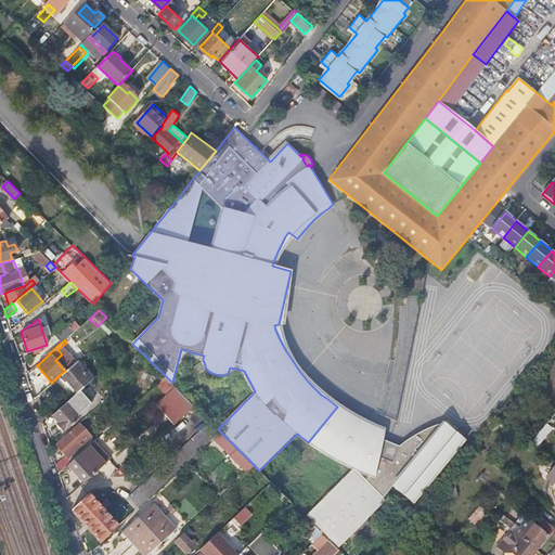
[(93,378),(77,360),(65,371),(61,374),(77,392),(93,378)]
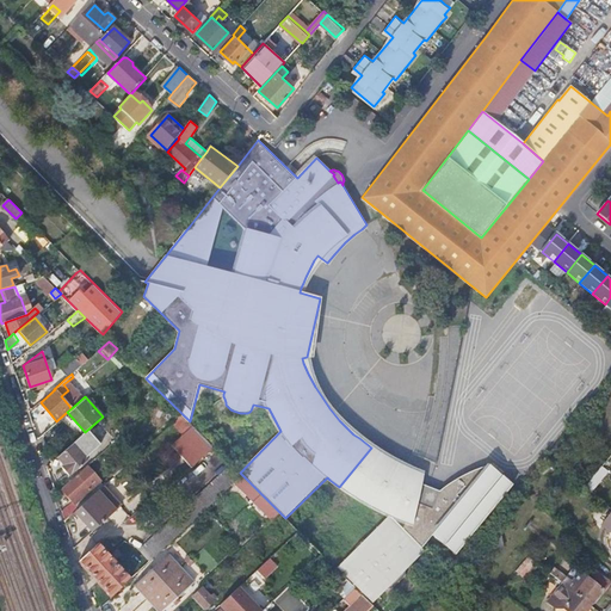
[(37,437),(56,421),(53,417),(45,423),(35,427),(37,437)]
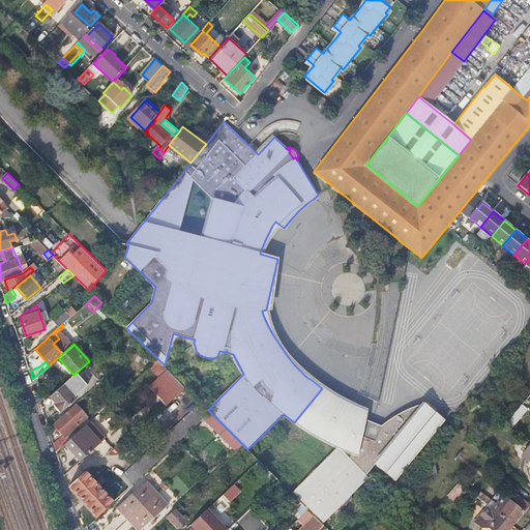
[(185,387),(165,365),(155,361),(149,366),(158,377),(149,385),(166,405),(185,387)]
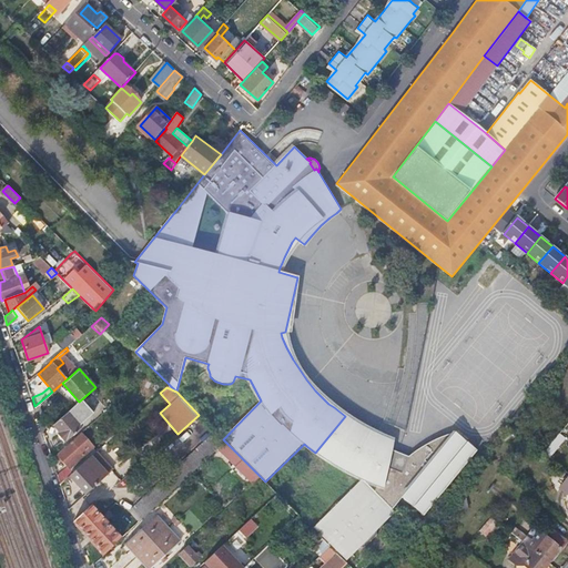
[(82,406),(78,402),(71,408),(74,413),(82,406)]
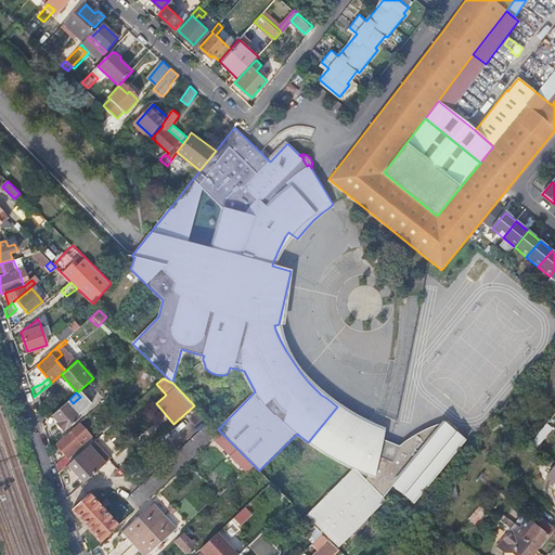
[(66,402),(52,414),(59,422),(57,423),(63,429),(78,416),(66,402)]
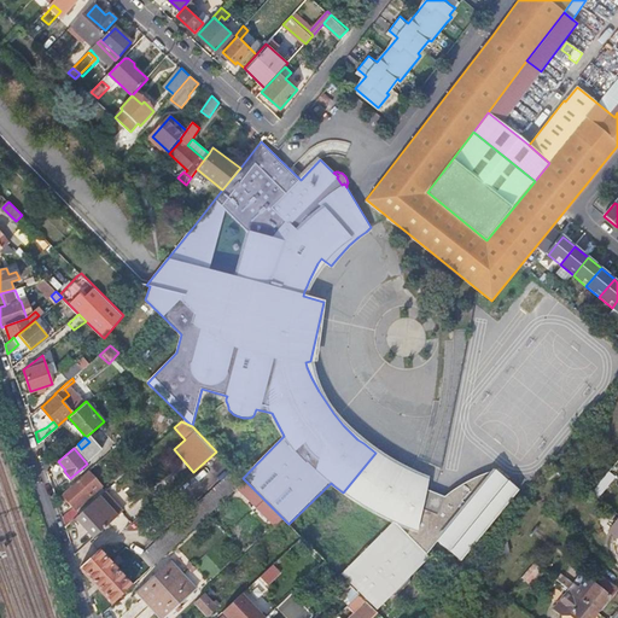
[(389,461),(375,453),(343,493),(354,499),(367,508),(382,516),(395,522),(340,576),(367,601),(377,611),(431,558),(427,554),(438,542),(462,563),(520,493),(496,472),(484,487),(477,479),(470,482),(459,488),(452,494),(445,497),(421,485),(425,477),(425,476),(417,473),(412,472),(401,467),(389,461)]
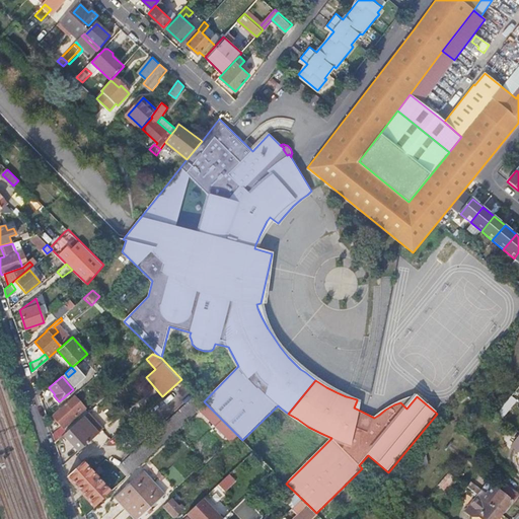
[(100,390),(93,397),(97,401),(104,395),(100,390)]
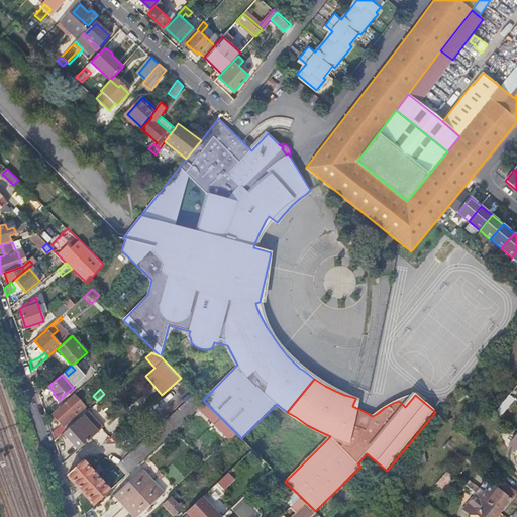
[(84,406),(73,393),(52,412),(63,424),(84,406)]
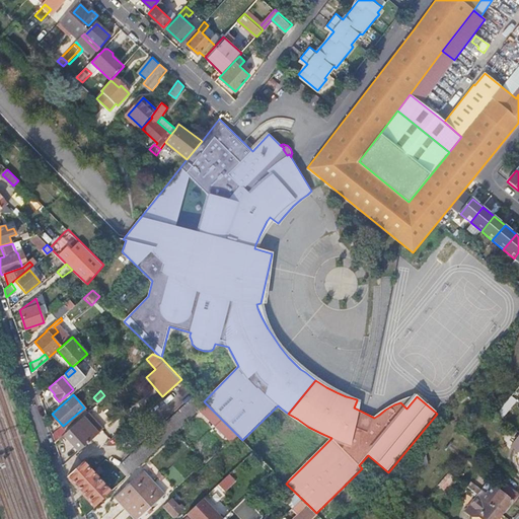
[(199,410),(204,401),(197,394),(119,467),(127,476),(199,410)]
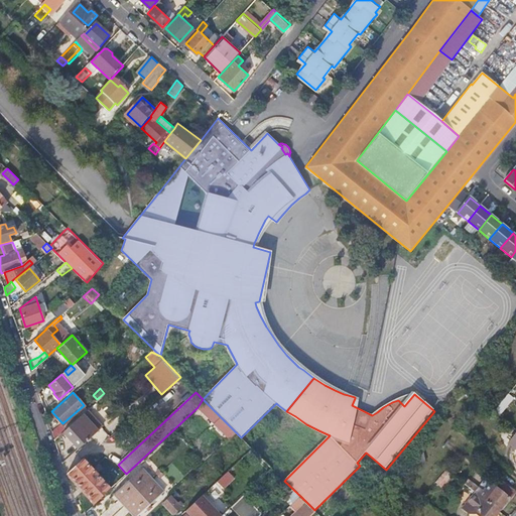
[(508,393),(495,410),(500,414),(514,398),(508,393)]
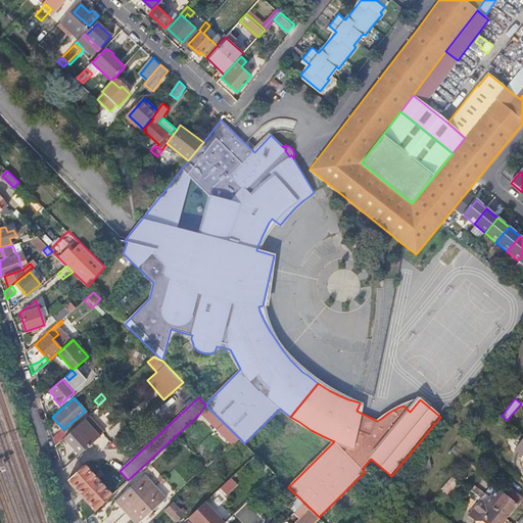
[(238,449),(244,443),(205,405),(200,413),(238,449)]
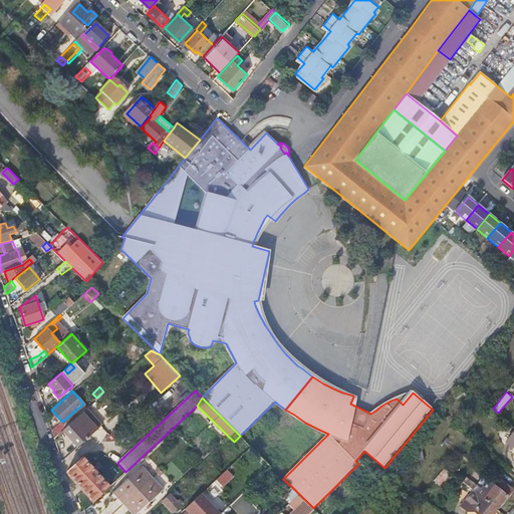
[(102,425),(87,408),(66,427),(63,430),(78,446),(102,425)]
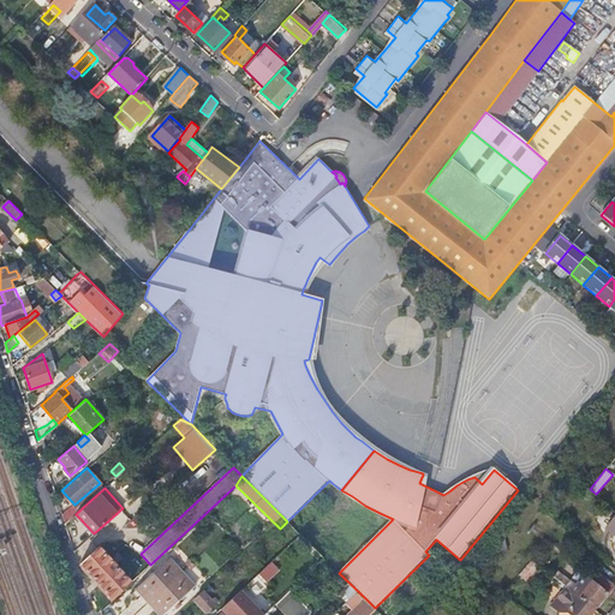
[(79,511),(75,505),(63,514),(66,523),(76,514),(79,511)]
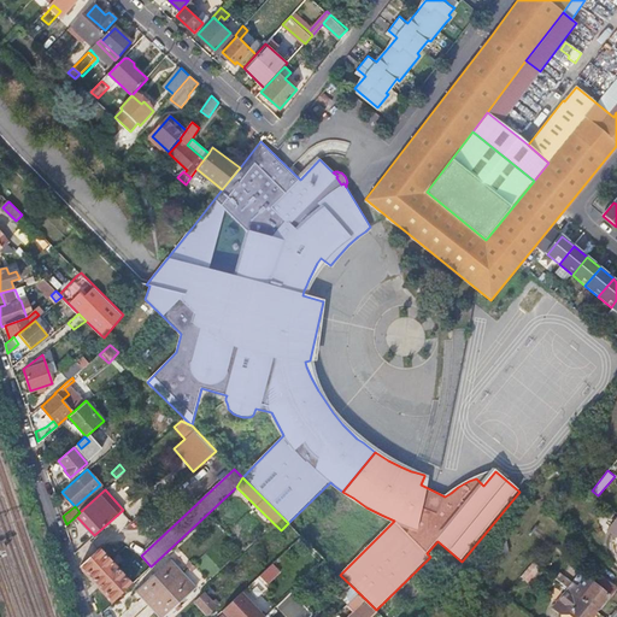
[(80,565),(112,601),(131,583),(99,548),(80,565)]
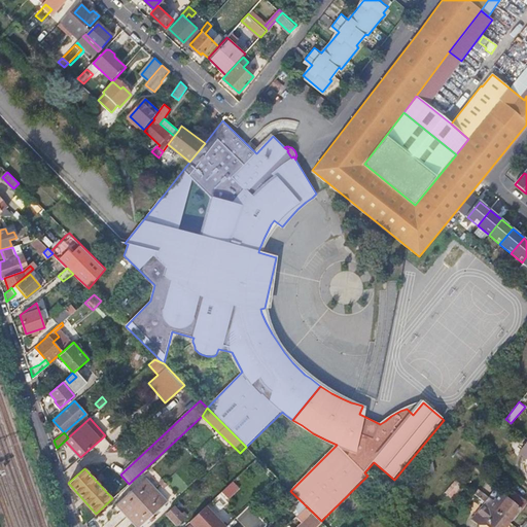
[(101,472),(96,478),(99,481),(105,476),(101,472)]
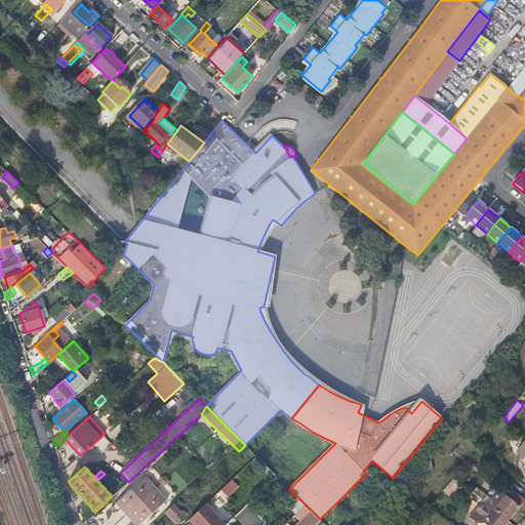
[(119,499),(130,511),(153,489),(149,484),(151,482),(144,475),(119,499)]
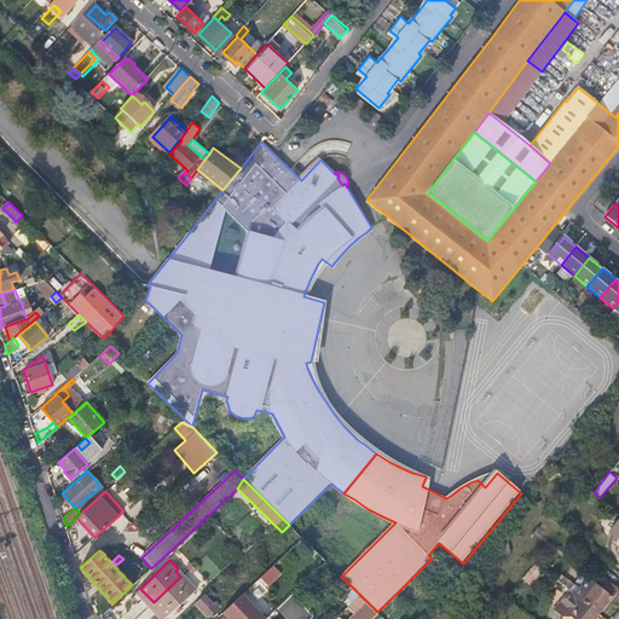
[(261,577),(270,585),(283,573),(275,565),(261,577)]
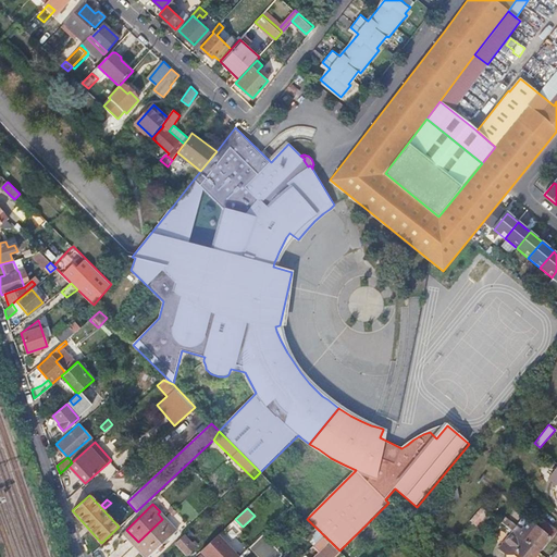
[(506,518),(503,522),(514,531),(515,532),(519,528),(508,519),(506,518)]
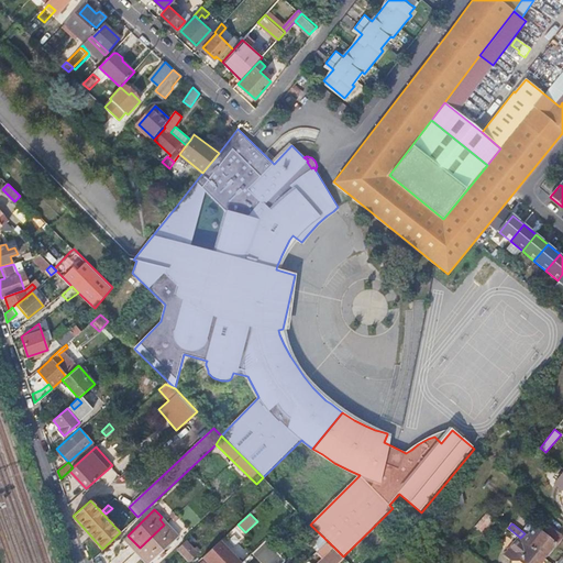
[(140,548),(152,561),(179,536),(173,529),(170,531),(164,525),(140,548)]
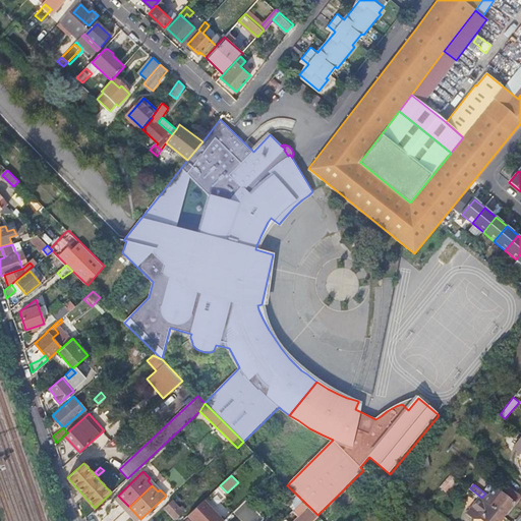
[(484,500),(503,515),(513,503),(519,495),(508,485),(502,493),(495,487),(488,496),(484,500)]
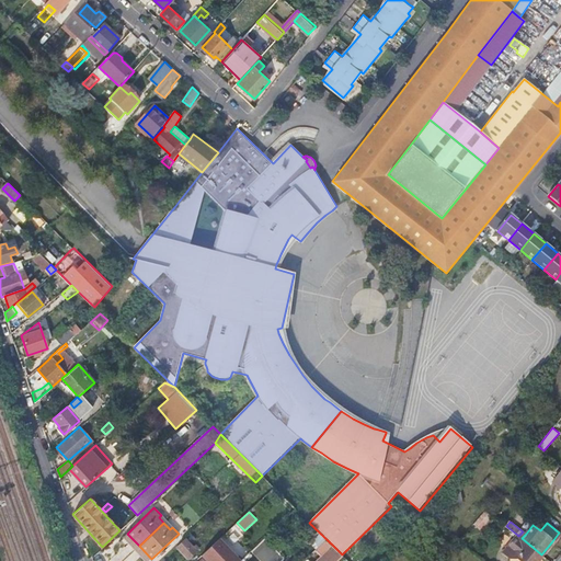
[(124,536),(136,549),(139,546),(127,534),(124,536)]
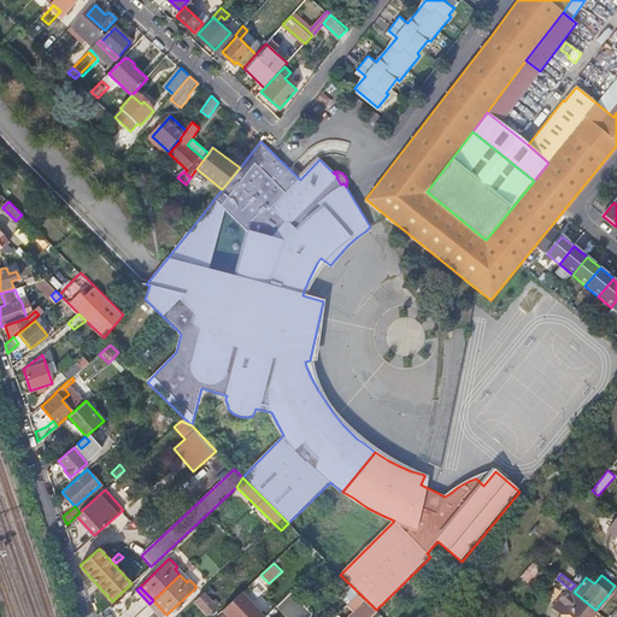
[(573,616),(589,616),(595,610),(574,592),(570,589),(569,588),(554,606),(563,613),(570,615),(573,616)]
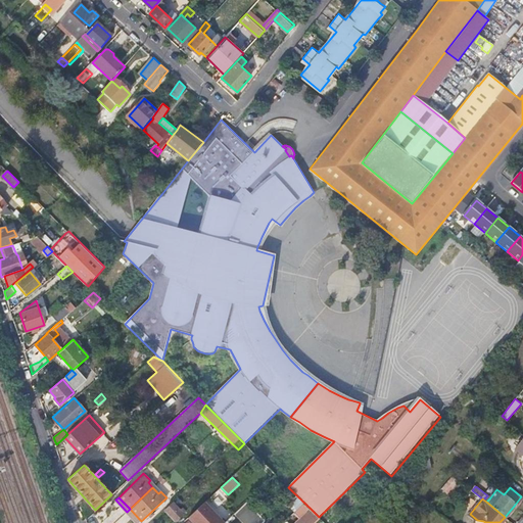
[(247,501),(235,513),(244,522),(264,522),(267,521),(247,501)]
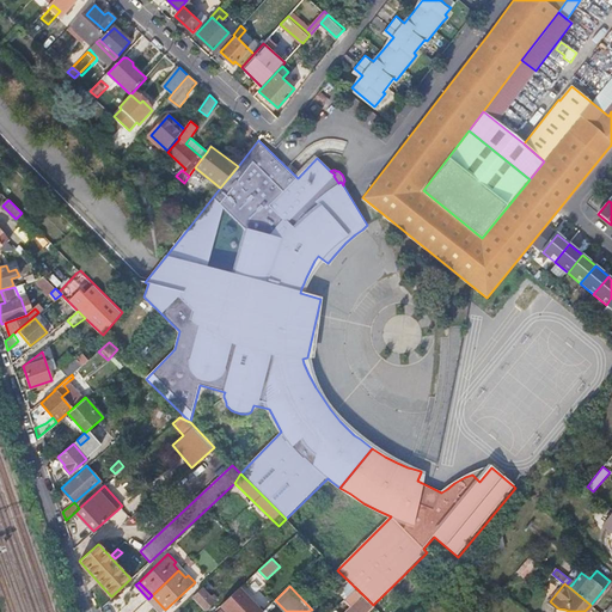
[(215,600),(212,597),(203,587),(194,595),(206,610),(215,600)]
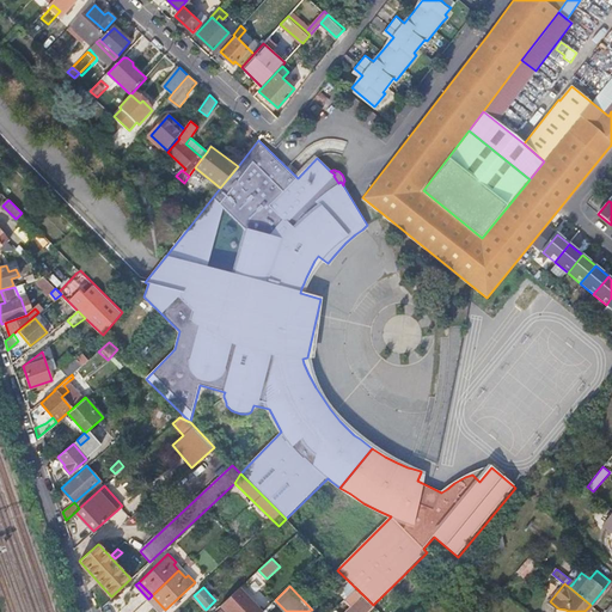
[(262,611),(239,587),(220,605),(226,611),(262,611)]
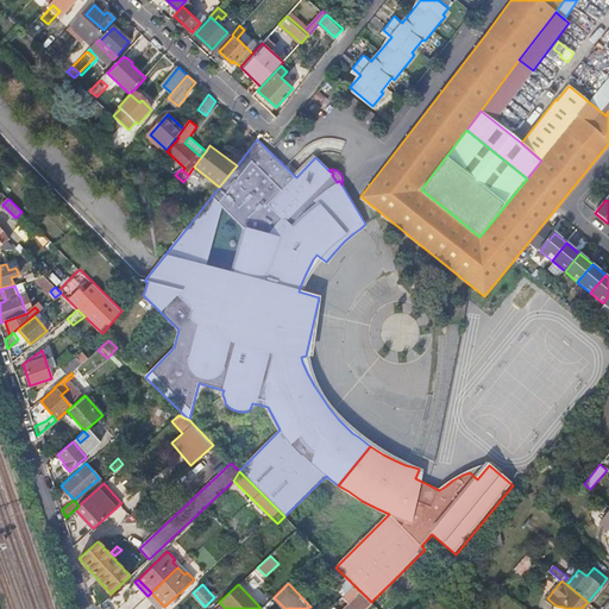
[(151,592),(148,596),(159,608),(161,608),(164,607),(151,592)]
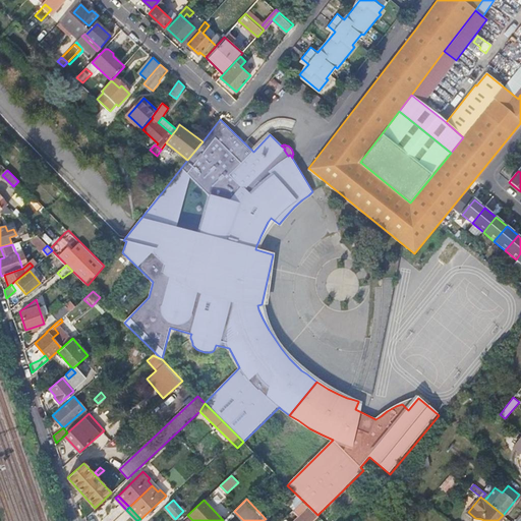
[(312,520),(319,516),(317,515),(309,507),(294,520),(312,520)]
